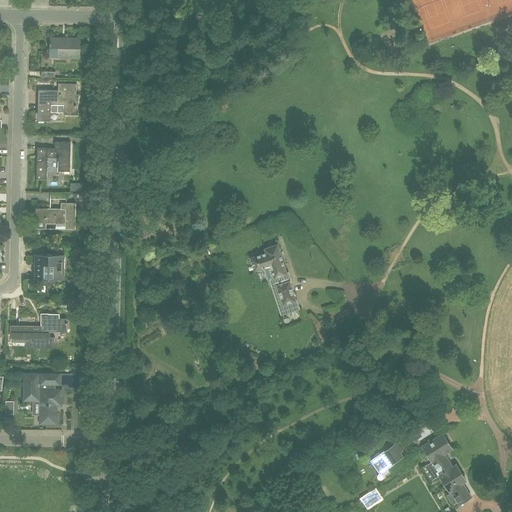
[(50,57),(79,57),(80,38),(51,38),(50,57)]
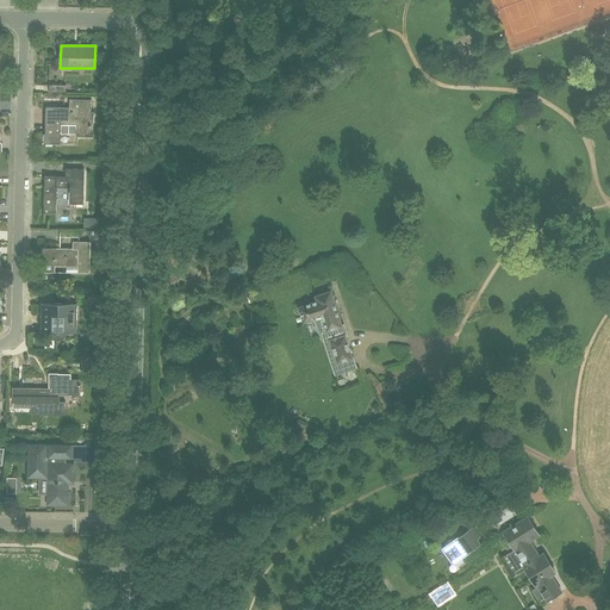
[(61,144),(61,134),(76,135),(76,136),(93,137),(94,112),(91,112),(91,99),(69,99),(69,107),(47,107),(45,144),(61,144)]
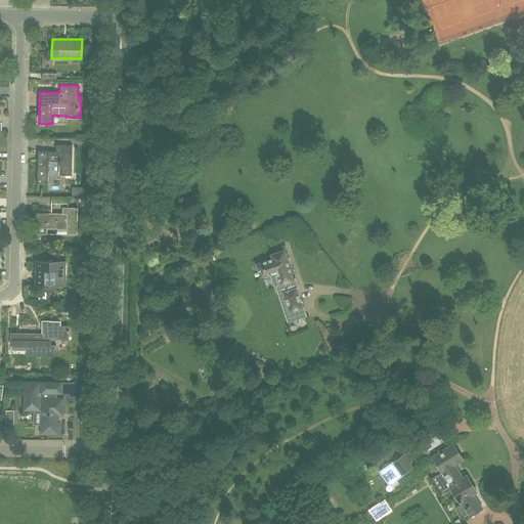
[(38,182),(48,183),(49,161),(59,161),(59,165),(60,165),(60,175),(72,175),(73,145),(56,144),(56,153),(49,153),(49,151),(38,151),(38,182)]
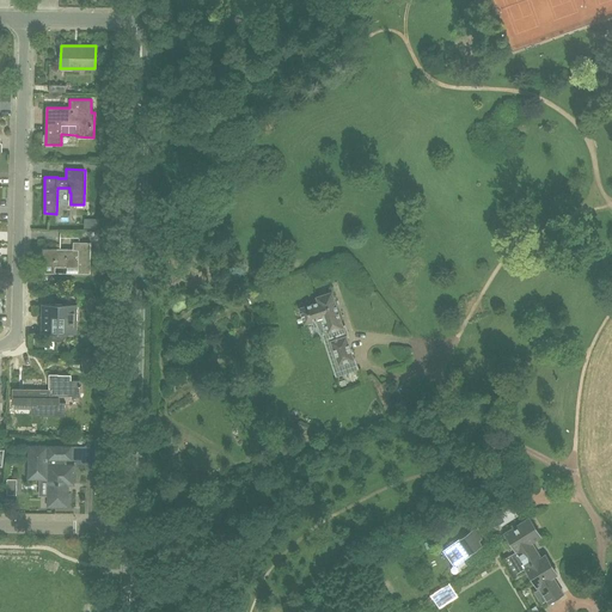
[(103,228),(103,219),(93,219),(93,228),(103,228)]
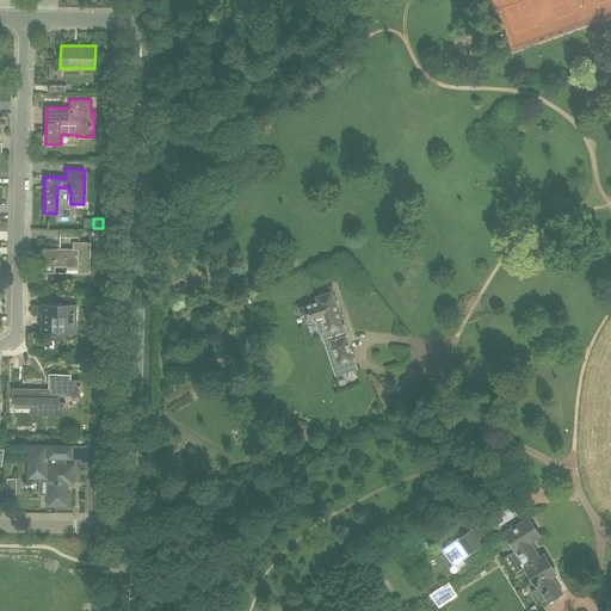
[(79,273),(91,275),(91,242),(74,242),(73,250),(57,250),(43,248),(43,265),(55,265),(55,267),(79,267),(79,273)]
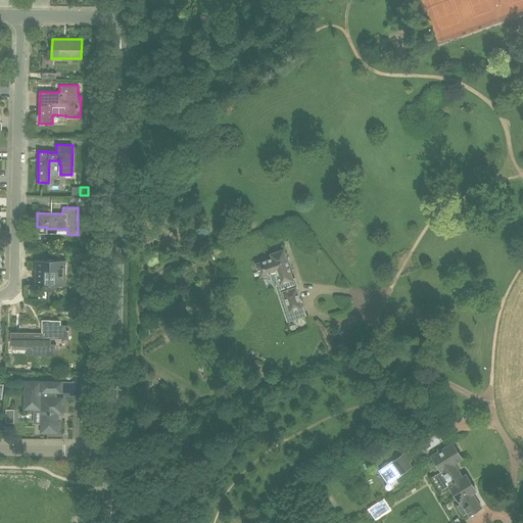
[(284,250),(278,251),(271,254),(273,258),(256,264),(260,277),(277,272),(281,283),(276,285),(283,307),(287,305),(292,320),(305,316),(302,306),(301,306),(296,288),(297,288),(294,279),(293,279),(284,250)]
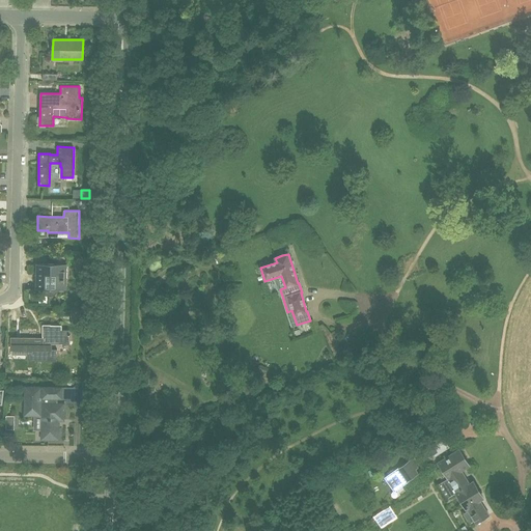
[(36,263),(35,289),(46,289),(55,289),(66,290),(67,264),(36,263)]
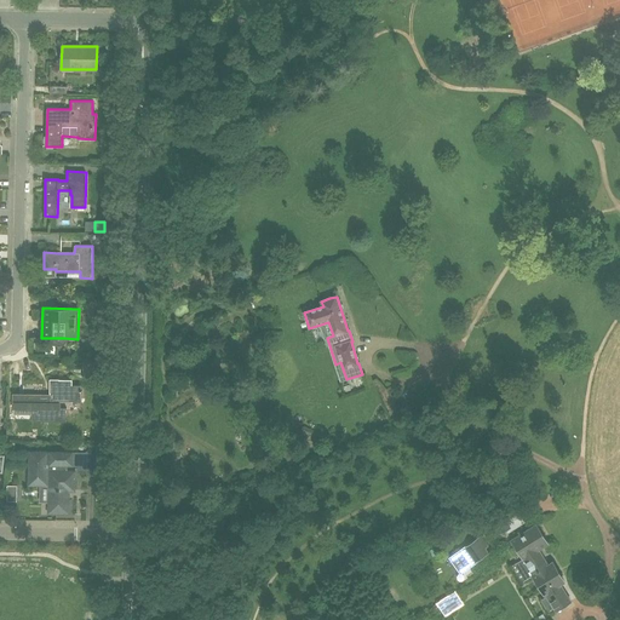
[(98,375),(99,361),(82,361),(81,375),(98,375)]
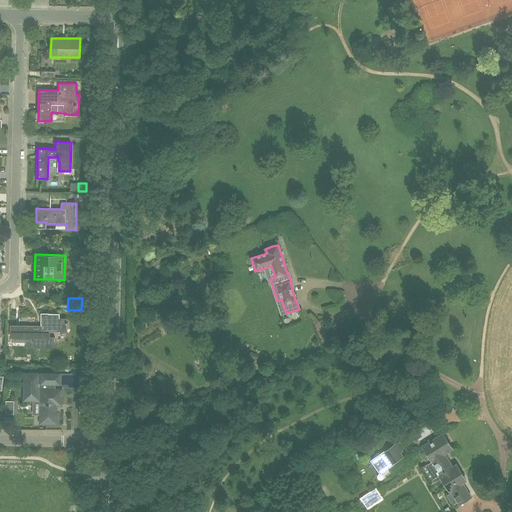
[(10,325),(10,334),(12,334),(12,339),(13,339),(13,338),(26,338),(26,348),(54,348),(54,337),(49,337),(49,332),(54,332),(67,332),(67,319),(59,318),(59,314),(42,314),(42,318),(42,326),(10,325)]
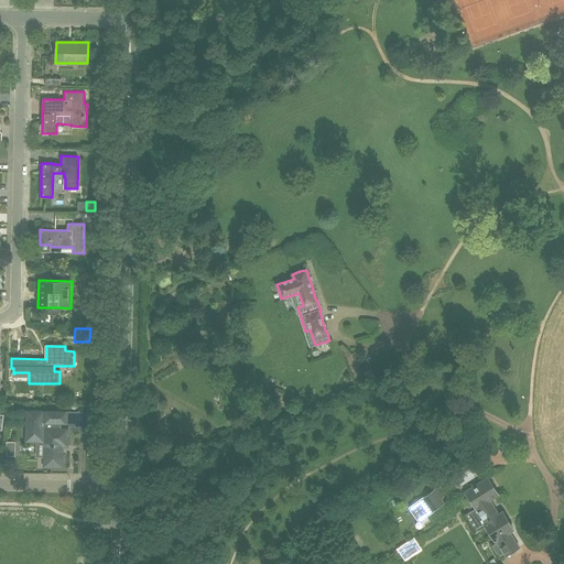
[(63,463),(63,456),(63,446),(68,446),(68,429),(64,429),(64,412),(26,411),(25,442),(44,442),(44,462),(44,464),(47,467),(49,467),(57,468),(57,467),(60,467),(63,465),(63,463)]
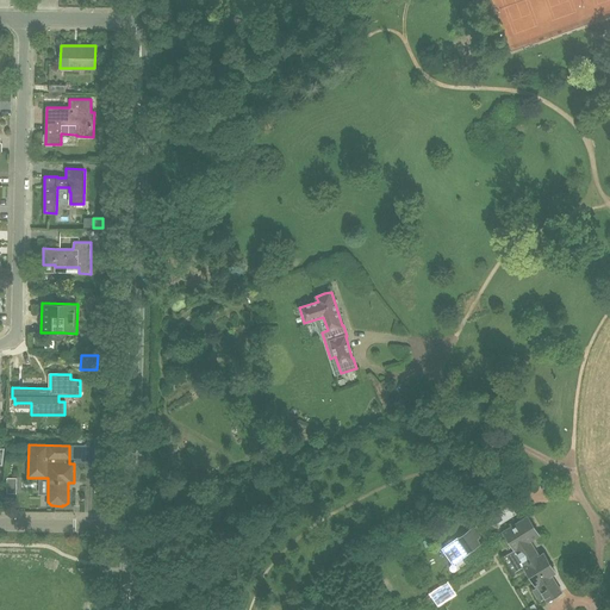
[(503,520),(496,509),(485,516),(492,527),(503,520)]
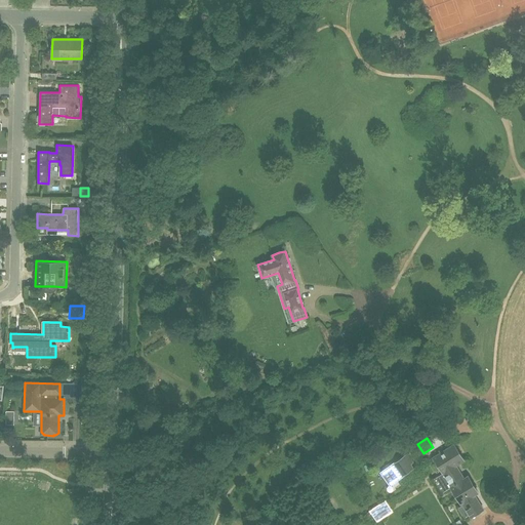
[(441,493),(451,487),(461,503),(471,517),(483,510),(474,495),(478,493),(468,476),(465,478),(456,465),(463,460),(453,445),(434,457),(443,473),(433,480),(441,493)]
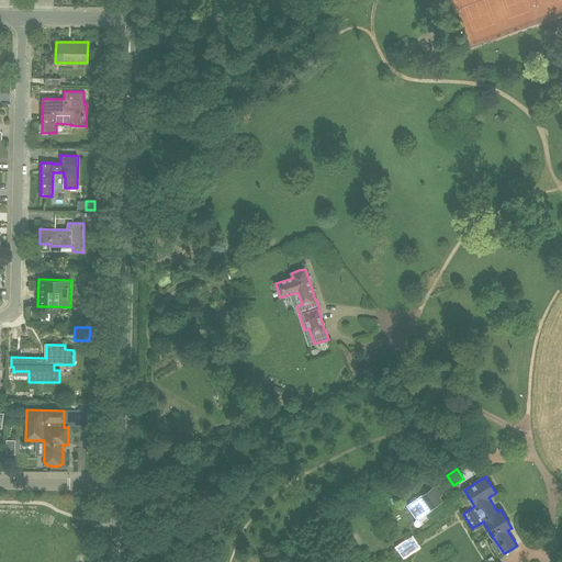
[(442,495),(436,486),(422,497),(431,509),(441,503),(438,498),(442,495)]
